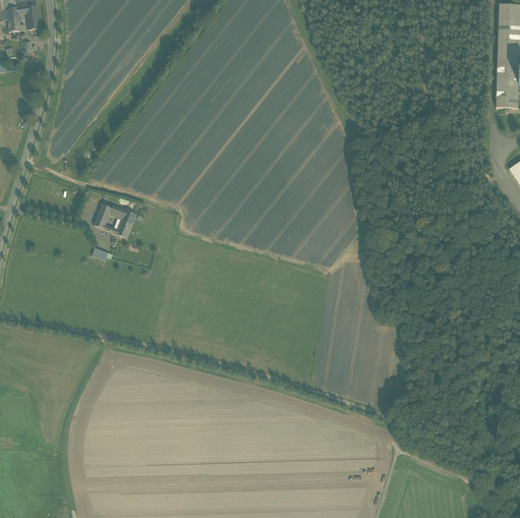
[(3,9),(0,10),(1,20),(6,18),(7,21),(18,20),(17,12),(25,11),(25,6),(23,0),(15,0),(14,0),(16,6),(3,9)]
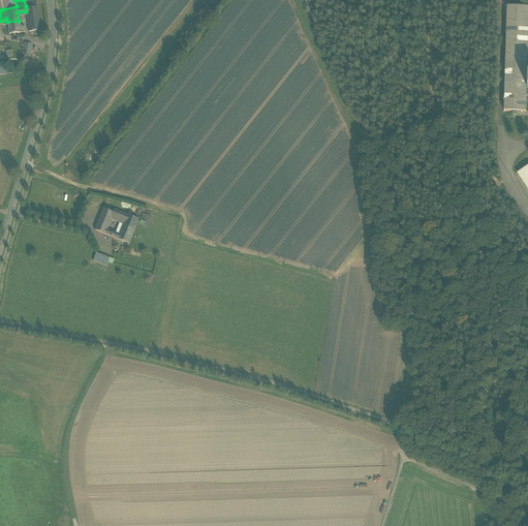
[(2,0),(3,9),(17,6),(14,0),(16,0),(2,0)]
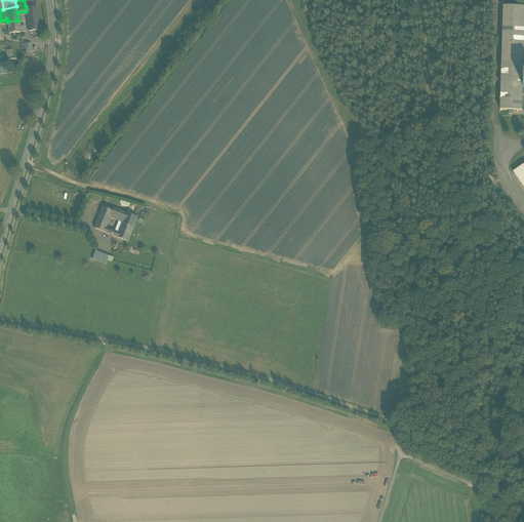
[(523,4),(502,3),(499,108),(508,108),(513,108),(521,108),(521,92),(521,87),(522,85),(523,85),(523,86),(523,85),(523,71),(523,72),(522,72),(523,30),(523,25),(523,4)]
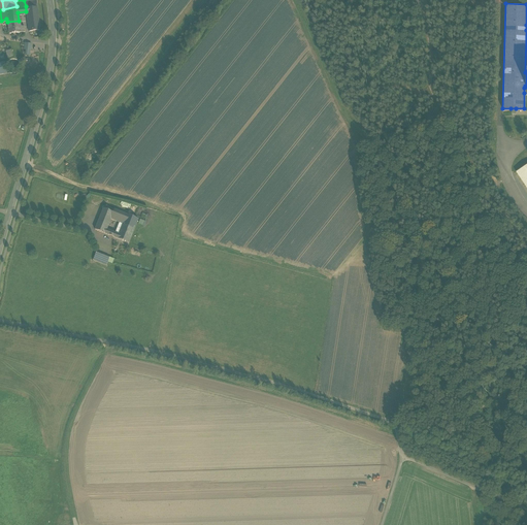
[(26,6),(26,11),(28,29),(39,27),(36,4),(26,6)]
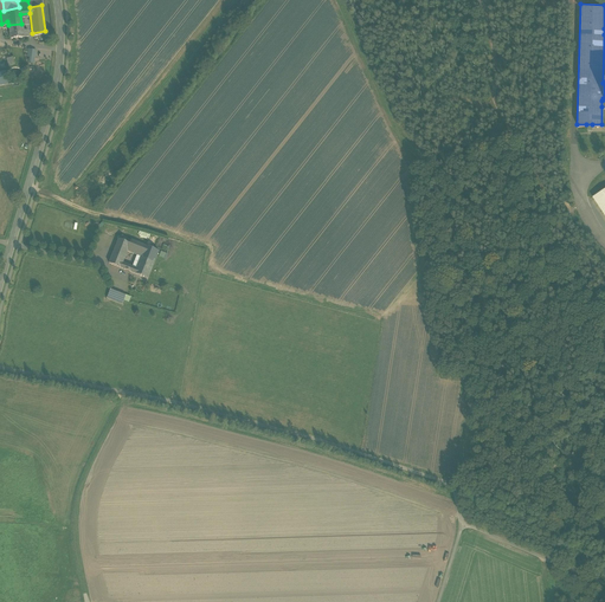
[(21,24),(8,25),(10,36),(23,34),(23,28),(21,24)]
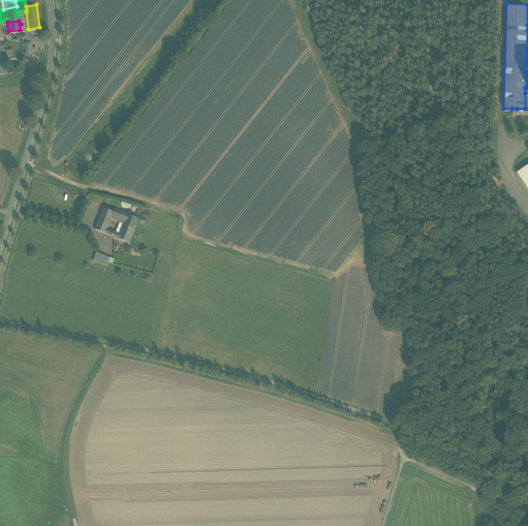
[(527,162),(517,171),(527,188),(527,162)]
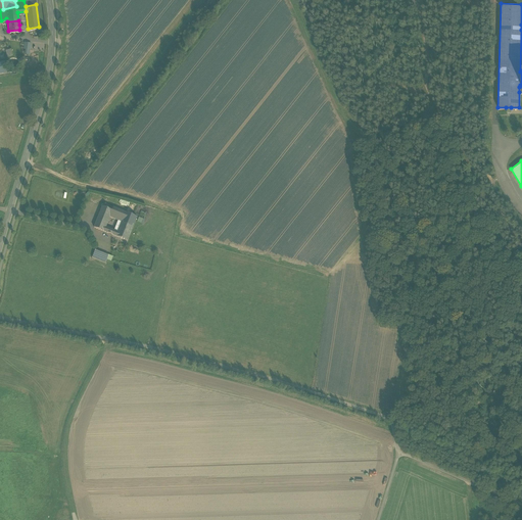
[(111,208),(101,204),(93,225),(103,229),(104,225),(108,215),(111,208)]
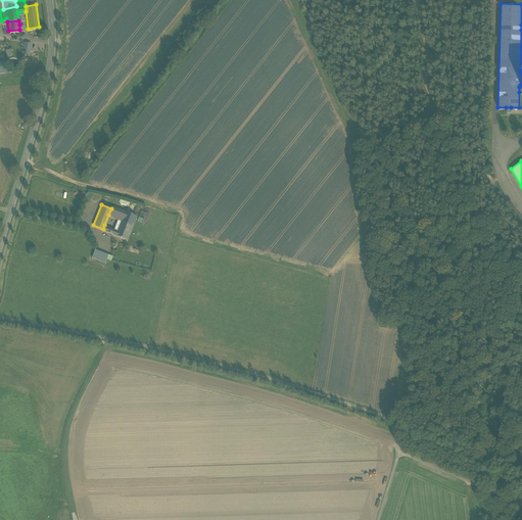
[(125,209),(112,205),(111,208),(108,215),(121,220),(125,209)]
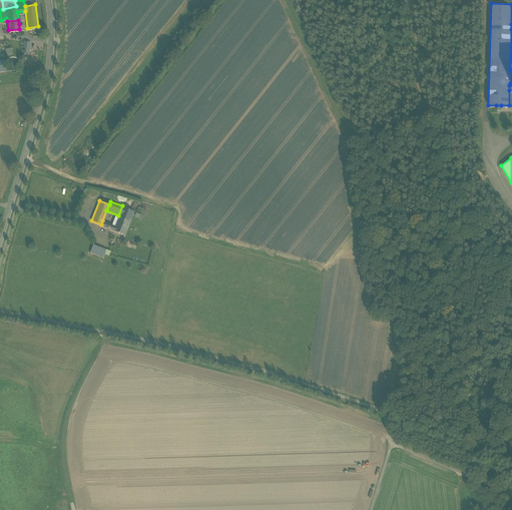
[(133,210),(122,205),(118,215),(116,220),(122,222),(122,221),(124,222),(124,221),(128,222),(133,210)]
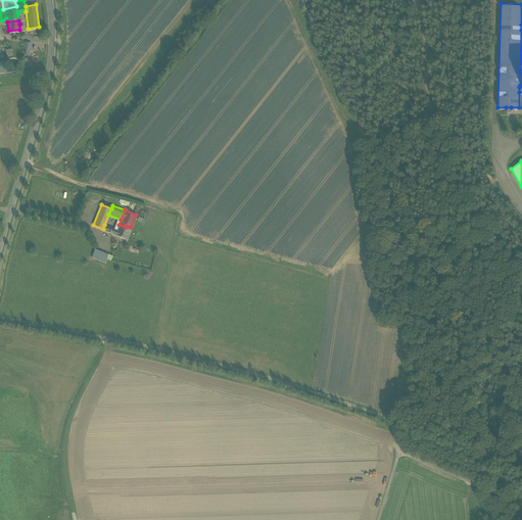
[(125,227),(119,225),(116,230),(115,234),(127,238),(131,227),(127,226),(127,227),(125,226),(125,227)]
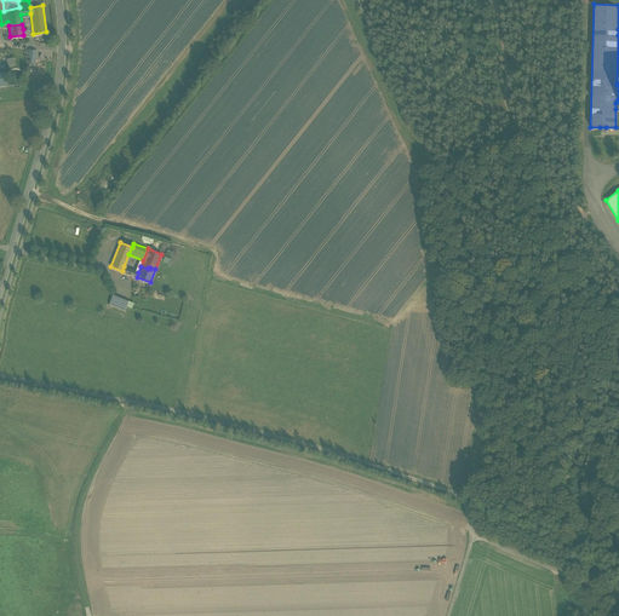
[(127,299),(112,293),(108,303),(124,309),(125,304),(127,299)]
